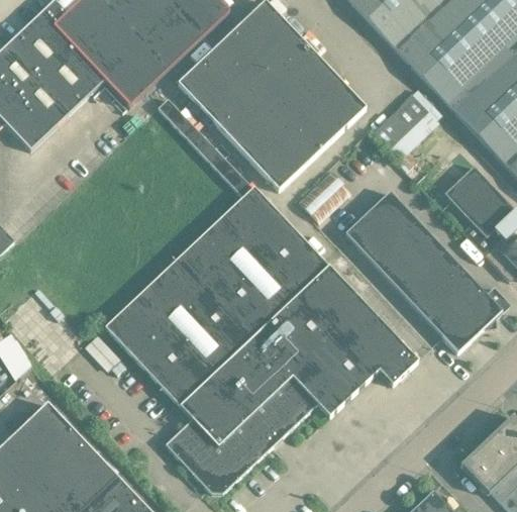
[(158,107),(168,97),(152,82),(228,11),(218,0),(79,0),(67,12),(56,0),(52,0),(0,48),(0,116),(30,148),(104,79),(129,105),(143,92),(158,107)]
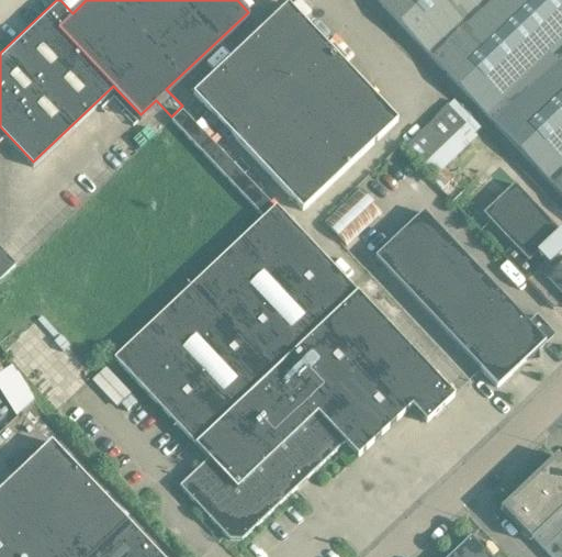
[(278,204),(288,214),(300,203),(302,205),(397,115),(289,0),(287,0),(192,89),(290,192),(278,204)]
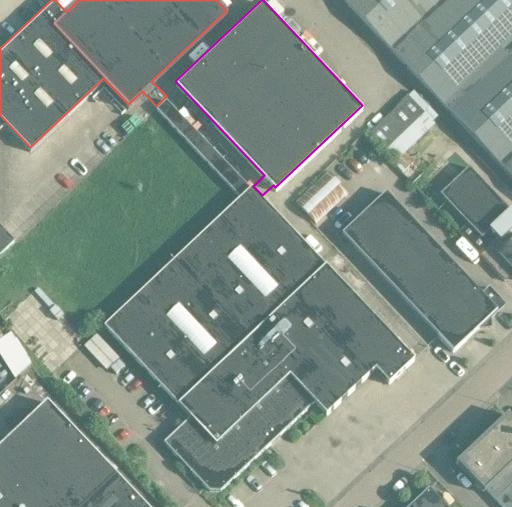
[(347,0),(421,79),(445,104),(511,175),(511,0),(347,0)]
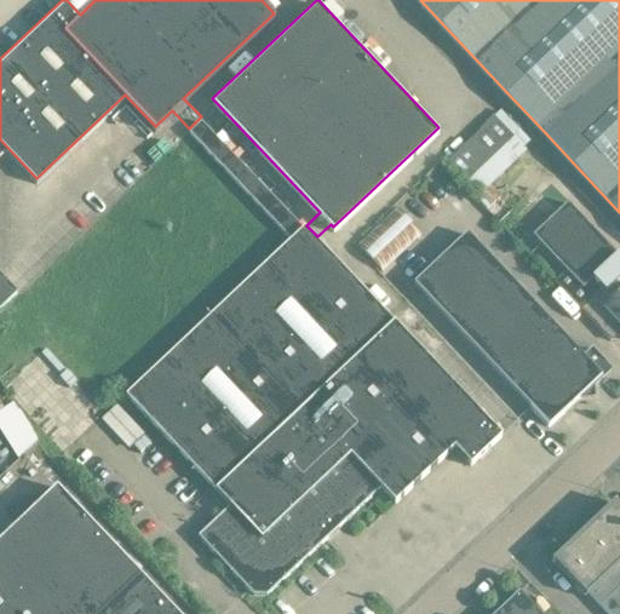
[(529,137),(500,105),(446,158),(465,178),(466,177),(476,188),(474,190),(486,204),(500,191),(489,181),(524,145),(522,143),(529,137)]
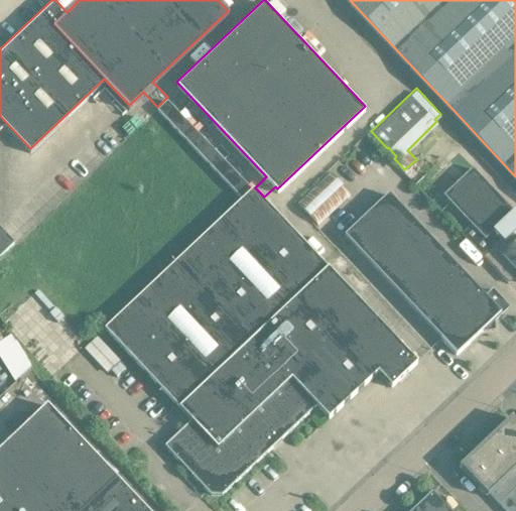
[(264,197),(255,187),(253,184),(251,186),(167,97),(157,107),(241,196),(104,326),(190,417),(164,442),(210,491),(221,491),(315,402),(329,414),(377,368),(391,383),(416,359),(264,197)]
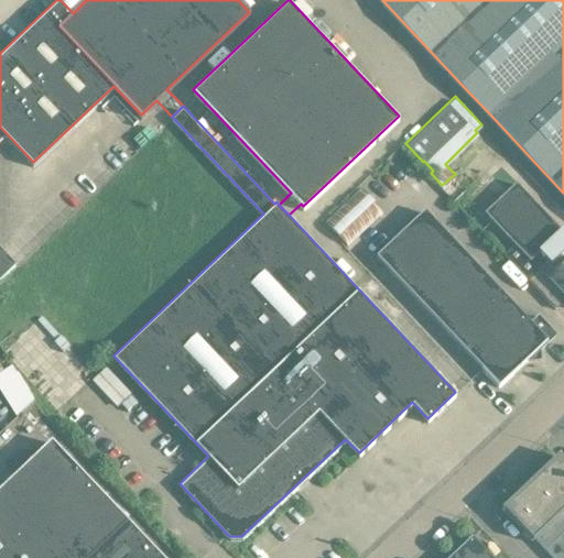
[(557,270),(550,262),(538,249),(561,227),(516,179),(485,209),(514,241),(505,251),(527,274),(539,287),(557,270)]
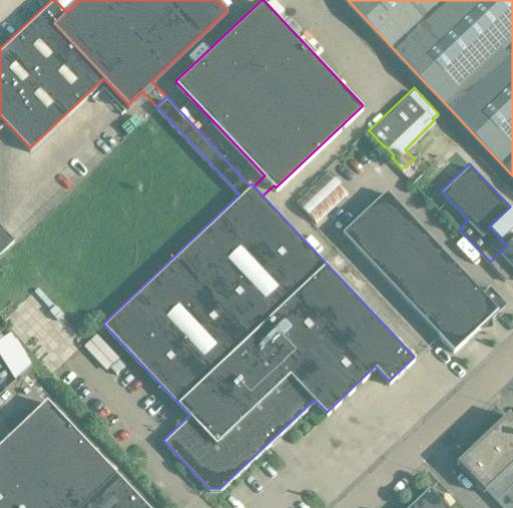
[(346,187),(327,168),(296,199),(315,218),(346,187)]
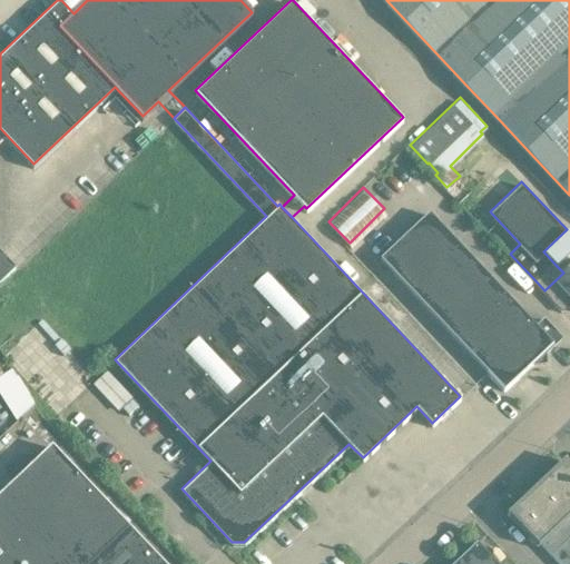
[(543,315),(536,323),(429,210),(381,256),(503,386),(561,333),(543,315)]
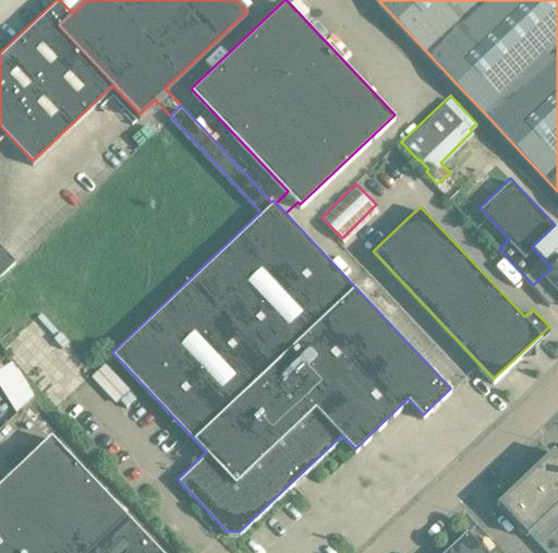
[(557,261),(552,267),(533,285),(544,297),(555,286),(557,288),(557,261)]
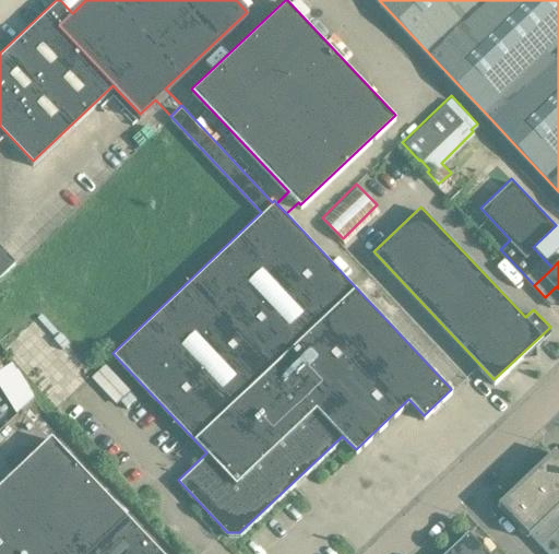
[(90,374),(115,401),(129,388),(103,361),(90,374)]
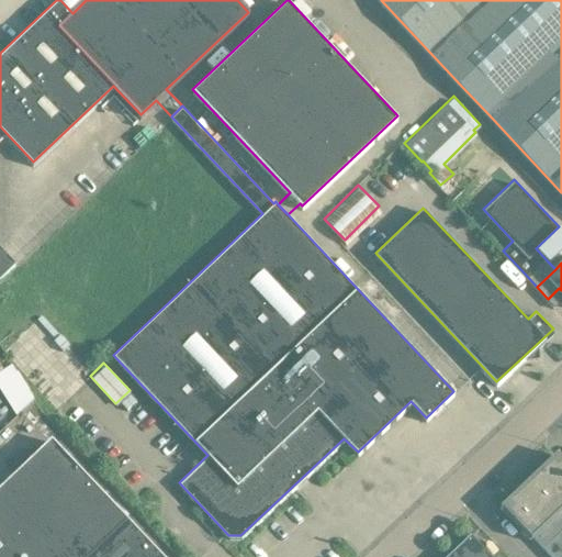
[(163,556),(126,517),(51,437),(0,485),(0,514),(15,531),(0,545),(0,556),(163,556)]
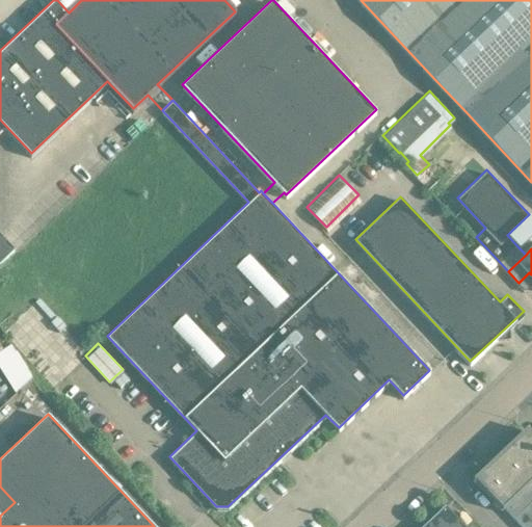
[(527,426),(509,444),(531,468),(531,431),(529,428),(527,426)]
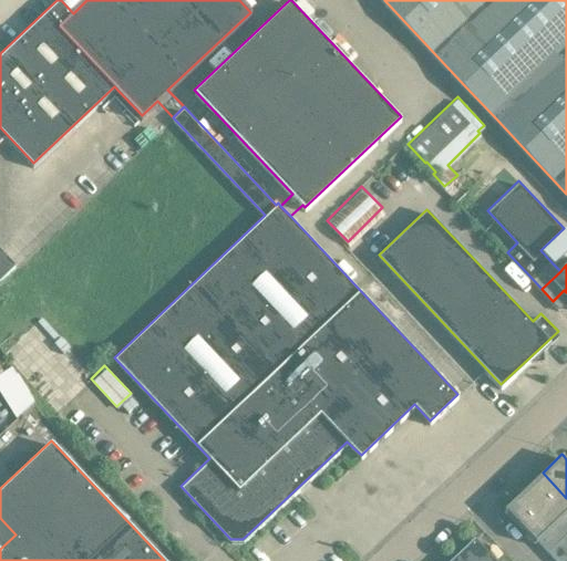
[(566,509),(566,498),(543,473),(524,490),(554,522),(564,513),(566,509)]
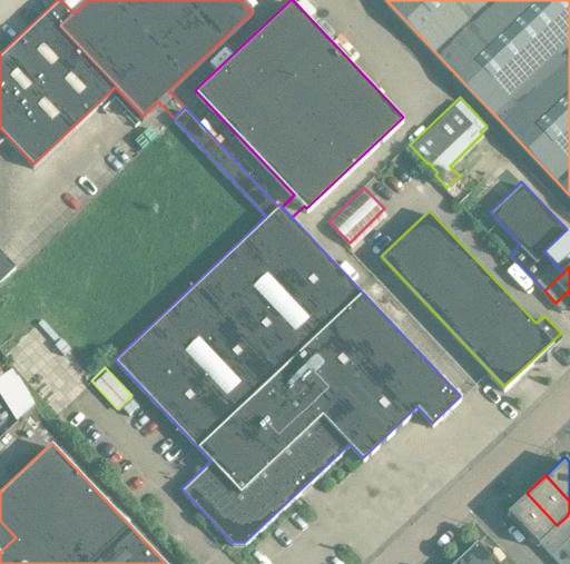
[(557,525),(527,493),(507,512),(509,513),(538,544),(540,541),(557,525)]
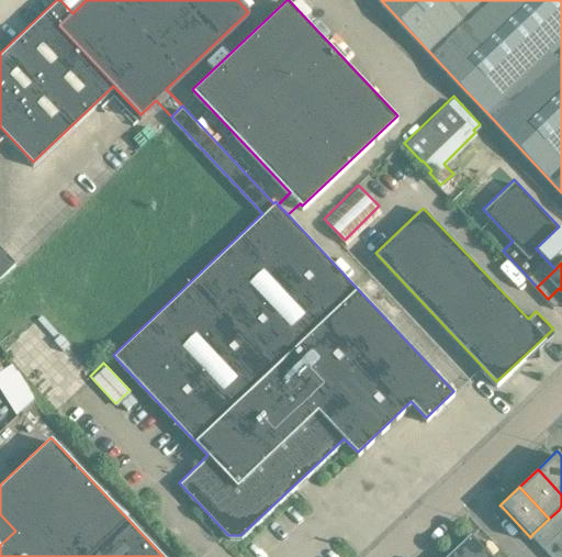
[(549,519),(532,534),(543,545),(561,527),(561,513),(559,510),(549,519)]
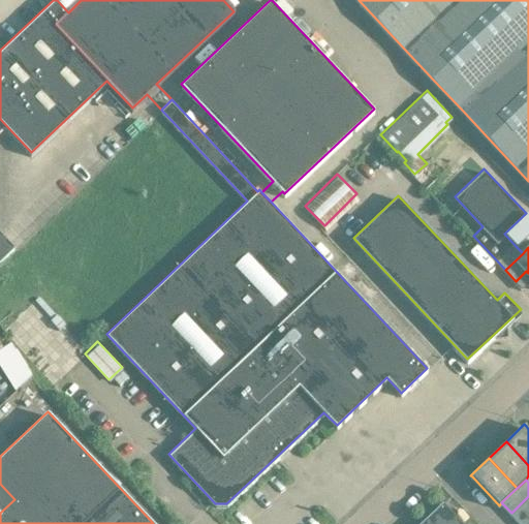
[(528,496),(511,513),(522,523),(528,516),(528,496)]
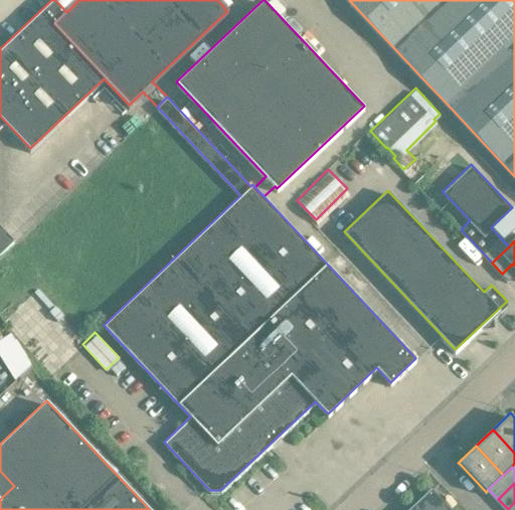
[(452,509),(431,487),(406,509),(452,509)]
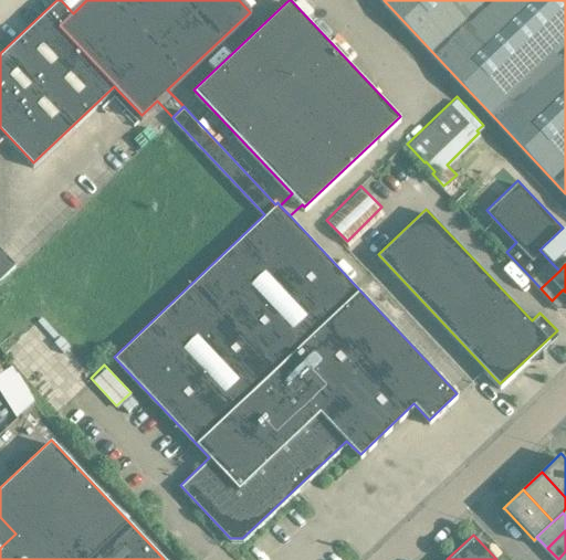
All buildings are outlined.
